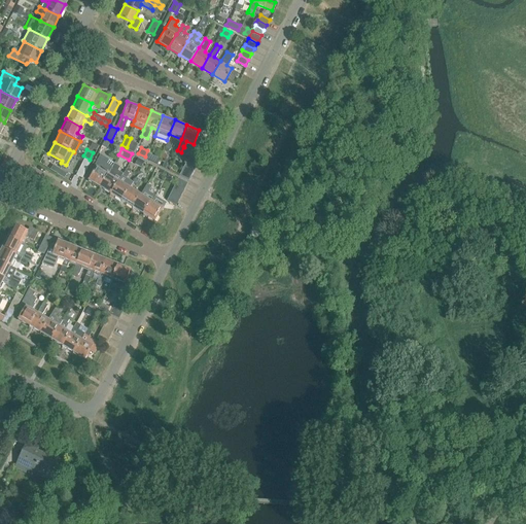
[(147,150),(145,156),(156,163),(159,156),(147,150)]
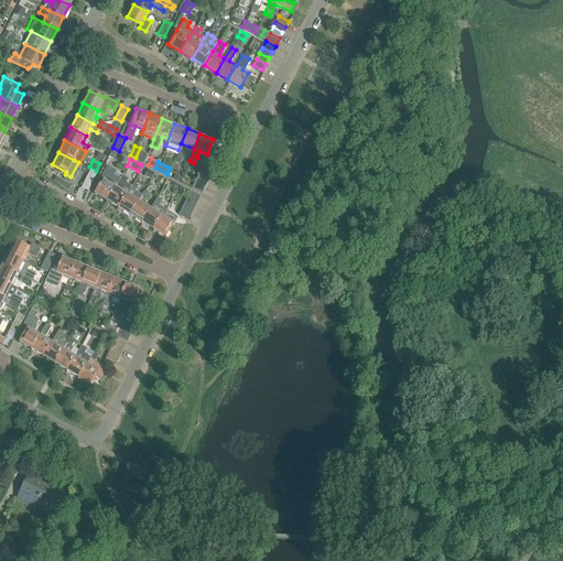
[(204,163),(201,170),(210,174),(213,169),(204,163)]
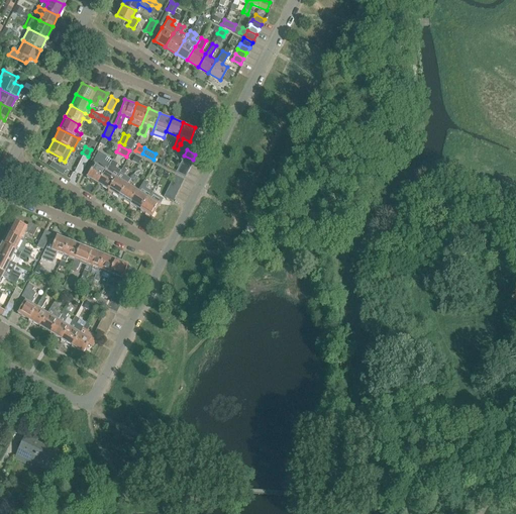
[(86,176),(97,183),(105,170),(111,159),(97,150),(91,163),(93,164),(86,176)]
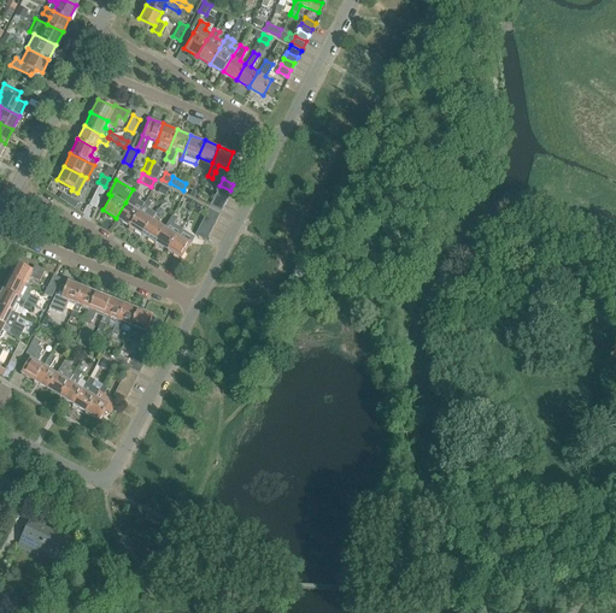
[(95,206),(105,187),(98,182),(88,202),(95,206)]
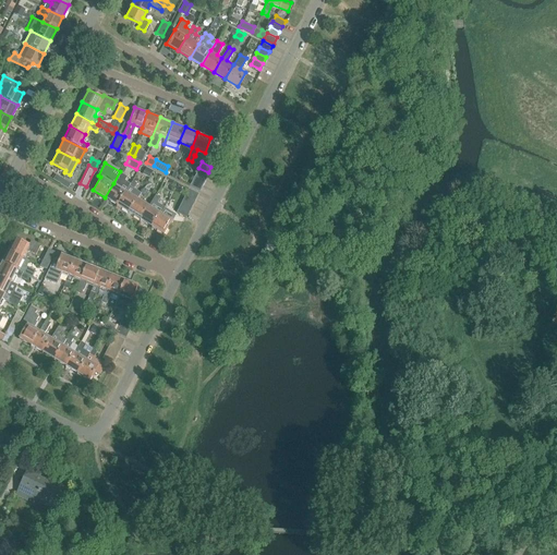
[(143,171),(148,175),(153,168),(146,165),(143,171)]
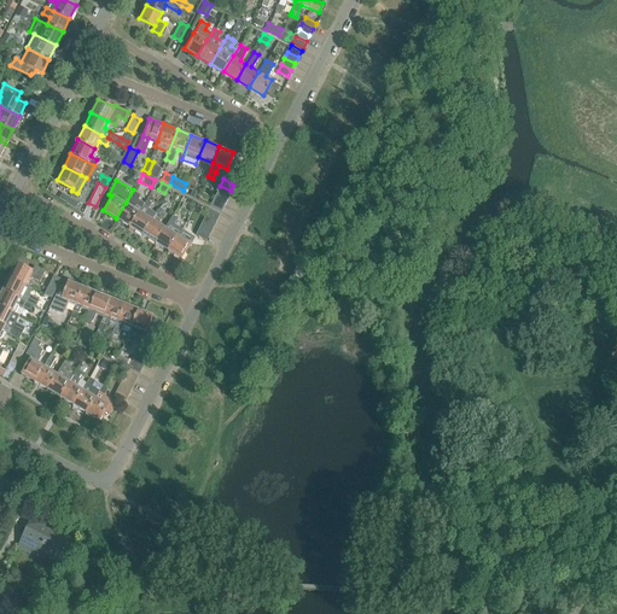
[(220,186),(219,188),(216,192),(227,197),(231,191),(220,186)]
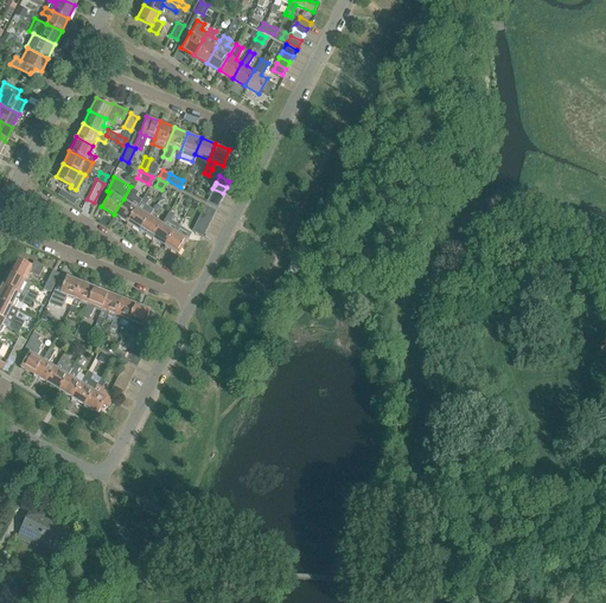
[(114,215),(126,222),(135,206),(129,203),(138,190),(131,186),(123,199),(114,215)]
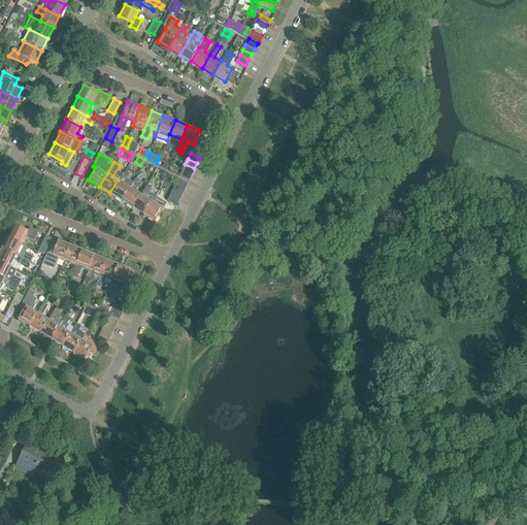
[(182,169),(191,174),(194,168),(185,164),(182,169)]
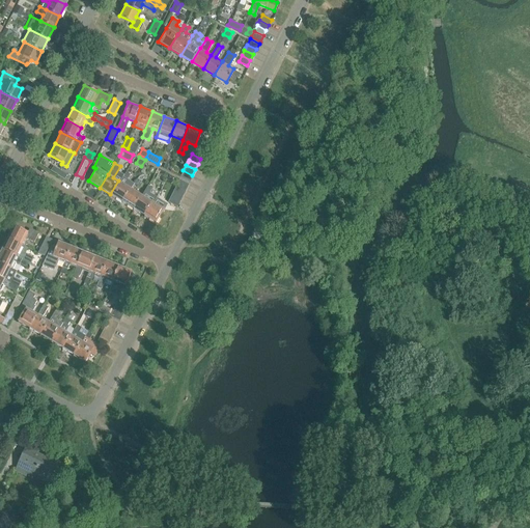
[(110,194),(121,201),(133,183),(127,178),(130,173),(124,170),(118,181),(110,194)]
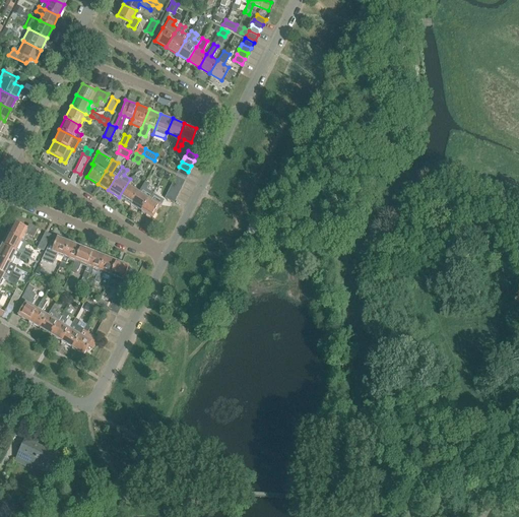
[(177,172),(185,177),(188,172),(179,167),(177,172)]
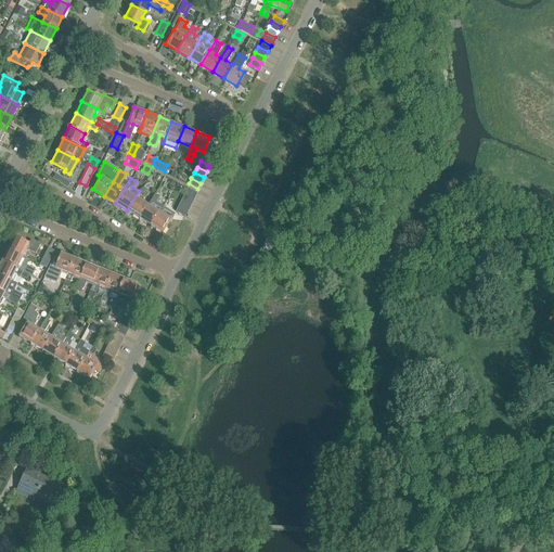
[(184,192),(193,197),(196,191),(187,187),(184,192)]
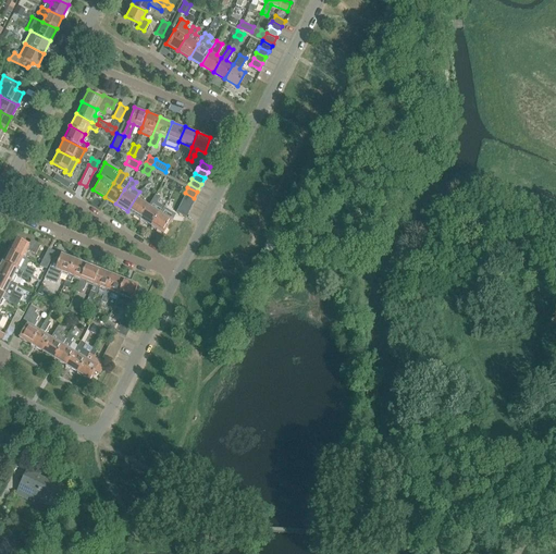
[(192,204),(192,202),(194,198),(185,193),(182,198),(192,204)]
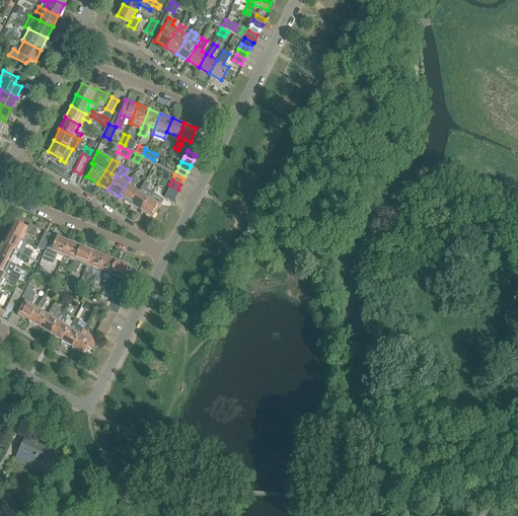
[(127,183),(119,197),(130,203),(138,190),(127,183)]
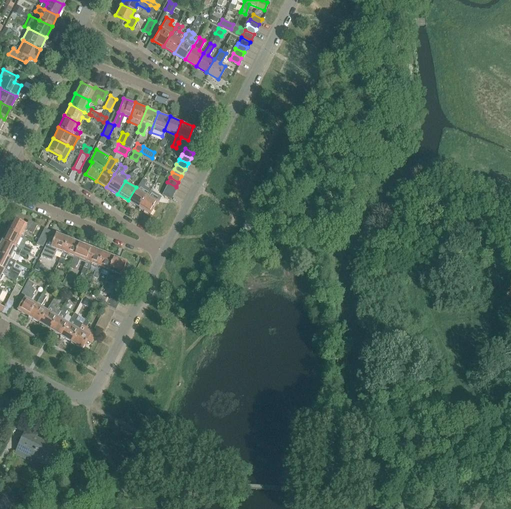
[(173,192),(176,187),(167,182),(164,187),(173,192)]
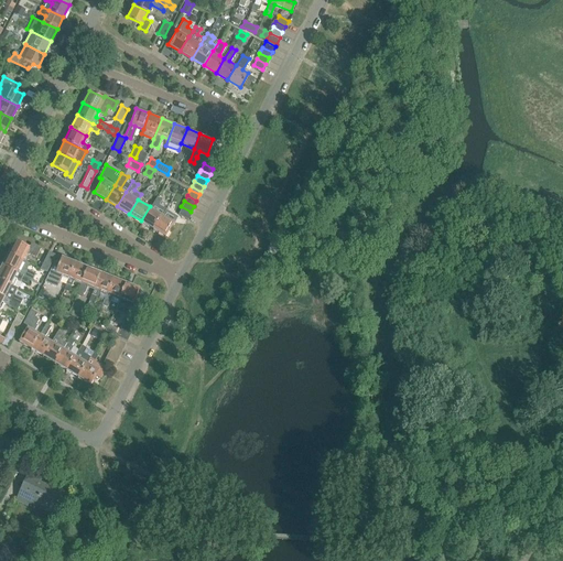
[(152,228),(164,236),(173,222),(168,217),(174,206),(169,203),(161,214),(152,228)]
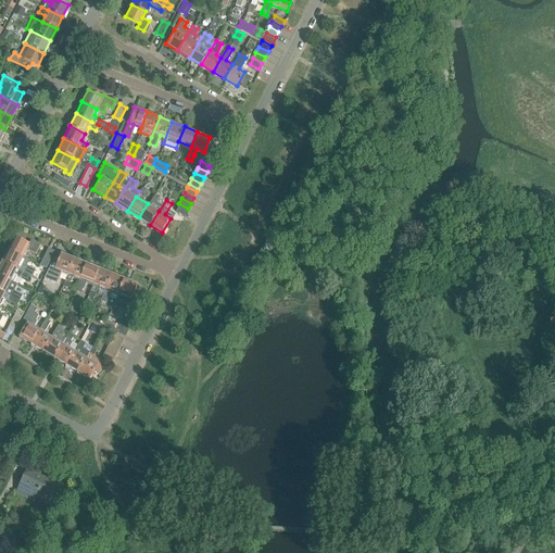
[(139,217),(150,225),(159,211),(148,203),(139,217)]
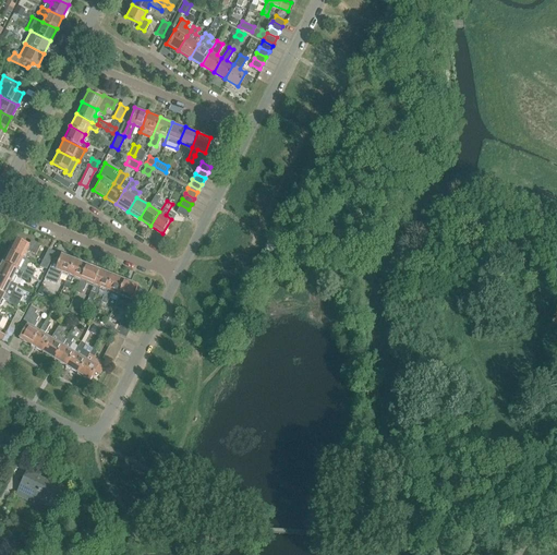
[(176,210),(185,216),(189,209),(179,204),(176,210)]
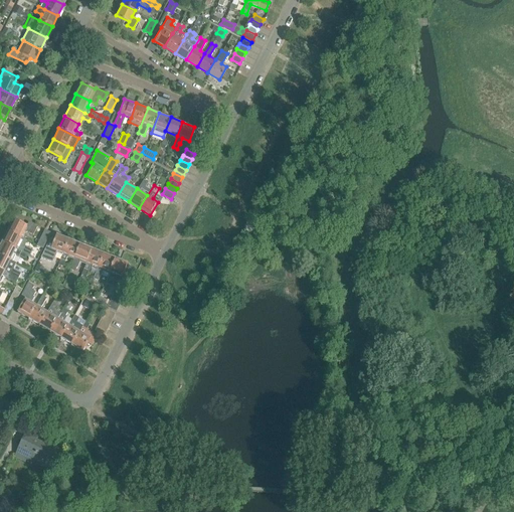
[(13,217),(7,229),(21,236),(24,229),(32,233),(36,225),(28,220),(26,224),(13,217)]
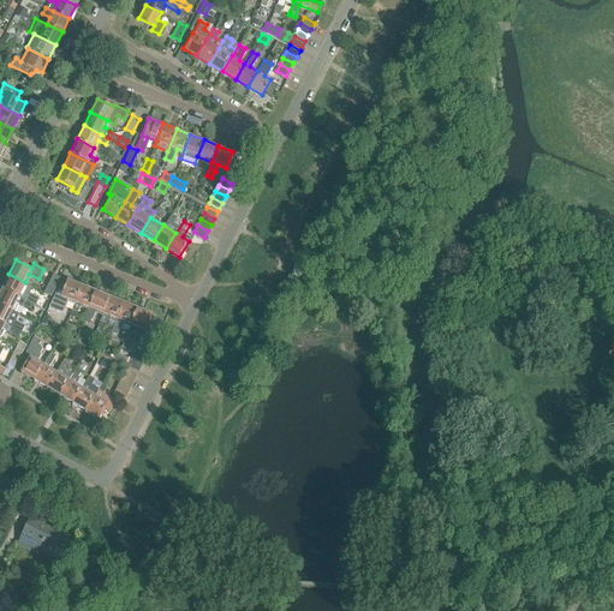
[(43,291),(51,294),(59,275),(52,271),(43,291)]
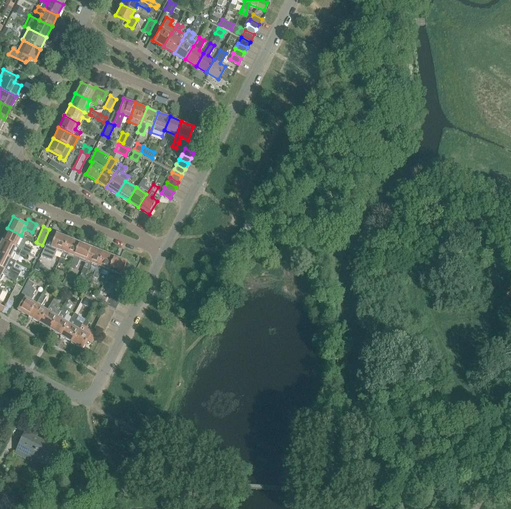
[(7,228),(1,239),(15,246),(21,235),(7,228)]
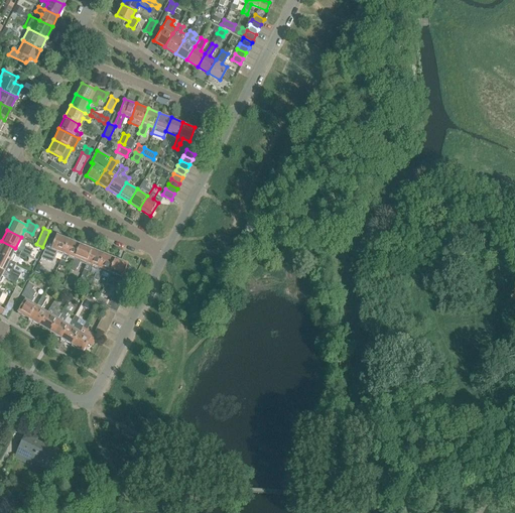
[(62,252),(68,238),(55,233),(54,238),(50,236),(49,236),(39,256),(50,260),(52,255),(53,255),(55,249),(62,252)]
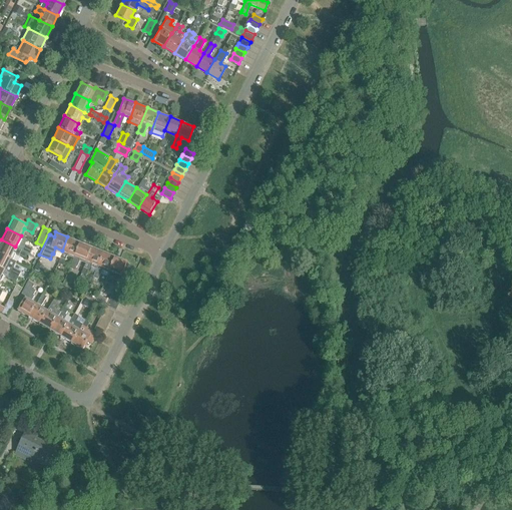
[(79,241),(67,236),(62,250),(57,262),(62,264),(66,252),(73,256),(79,241)]
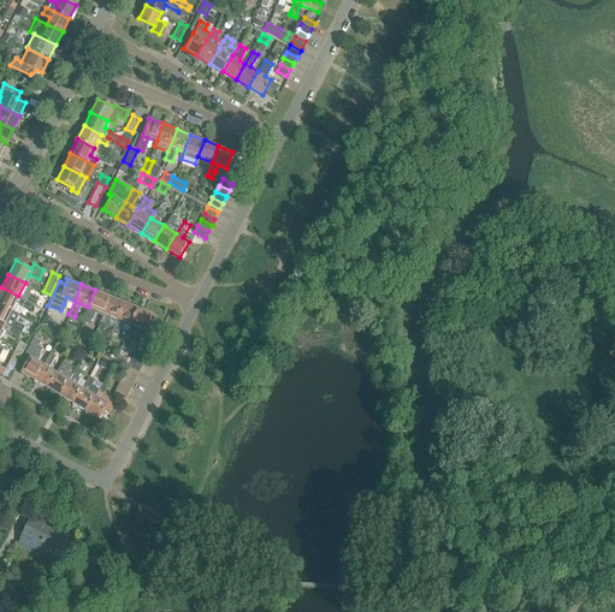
[(18,296),(1,287),(0,290),(0,303),(15,310),(17,304),(22,306),(23,304),(28,307),(31,302),(25,299),(18,296)]
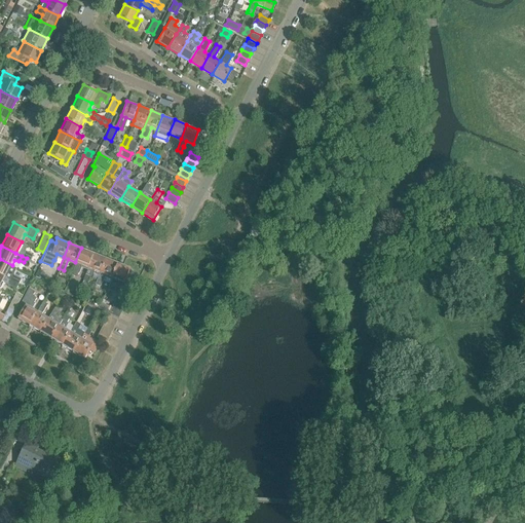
[(94,252),(81,248),(75,262),(71,272),(75,274),(77,270),(78,270),(80,264),(87,266),(94,252)]
